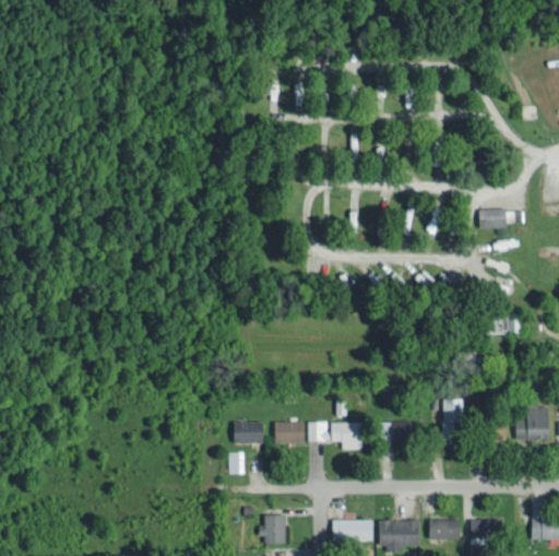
[(266,86),(266,103),(278,103),(278,86),(266,86)]
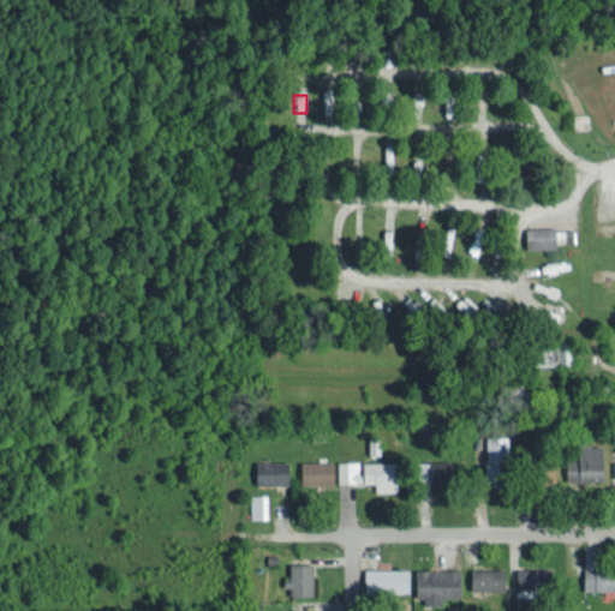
[(348,100),(335,100),(334,123),(347,123),(348,100)]
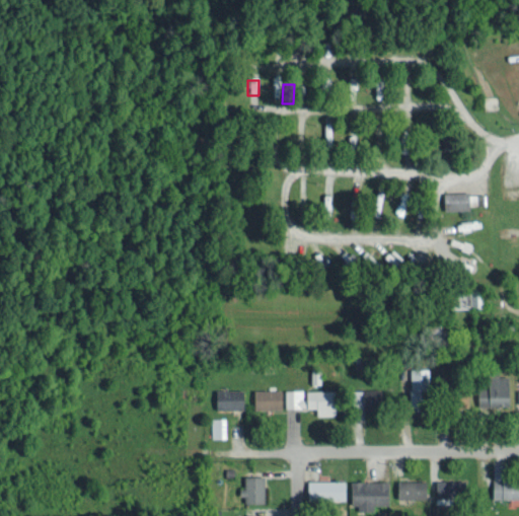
[(374,97),(384,96),(383,84),(373,84),(374,97)]
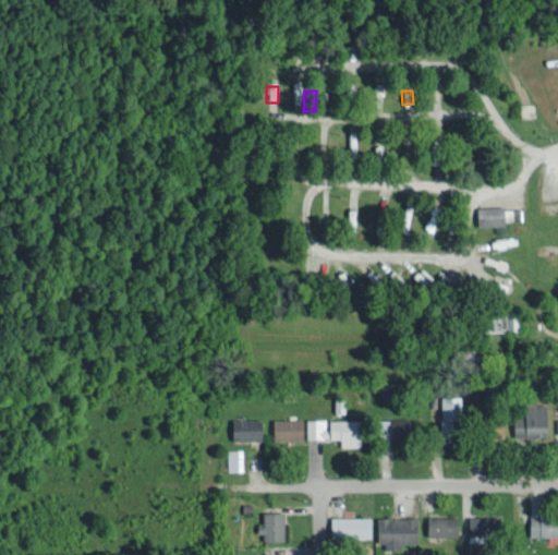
[(385,141),(375,141),(375,158),(386,158),(385,141)]
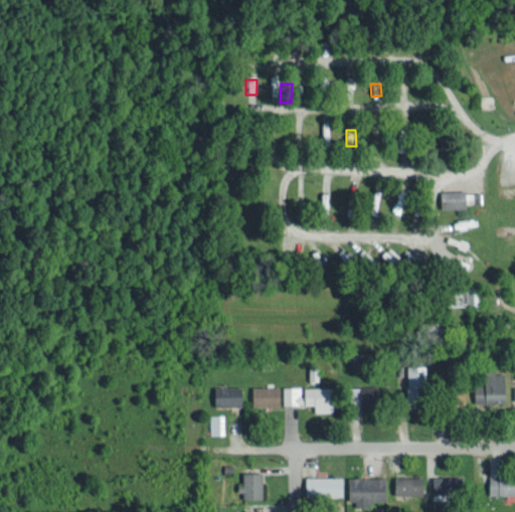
[(402,215),(404,192),(396,191),(394,214),(402,215)]
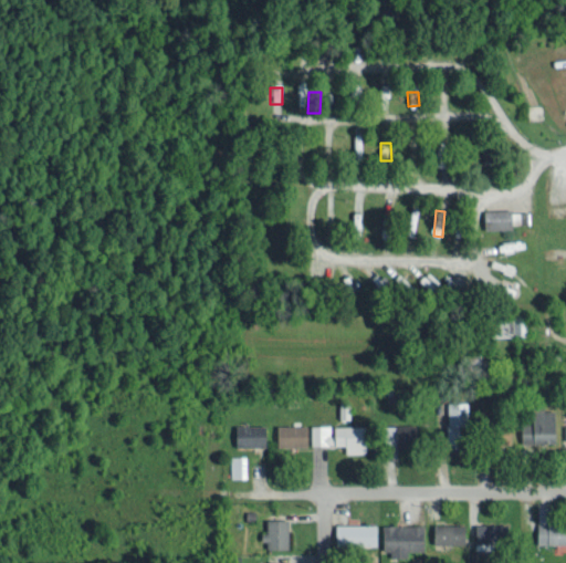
[(486,231),(513,230),(512,210),(485,211),(486,231)]
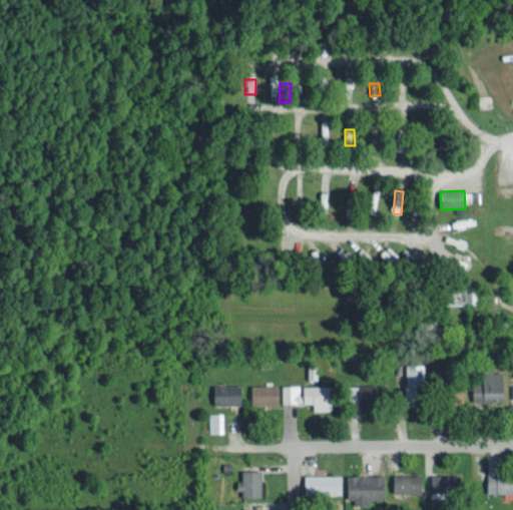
[(381,256),(392,268),(397,263),(386,250),(381,256)]
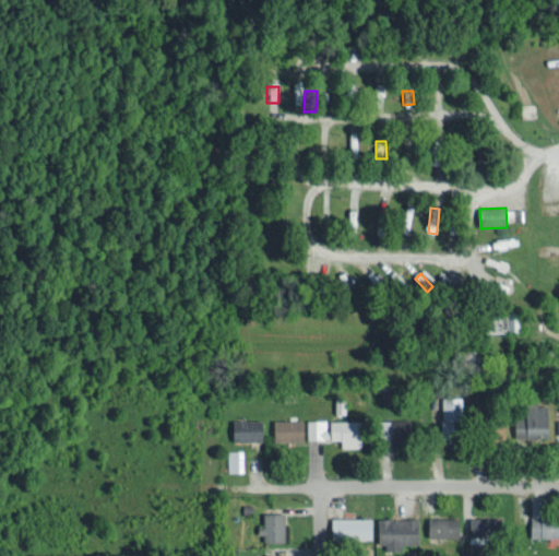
[(496,333),(518,333),(518,316),(497,316),(496,333)]
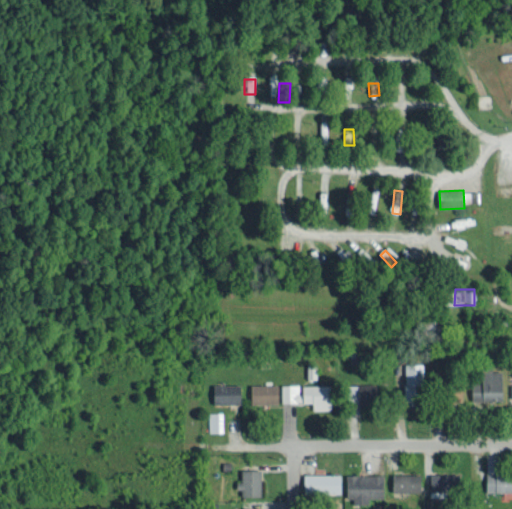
[(405,365),(406,399),(424,398),(424,364),(405,365)]
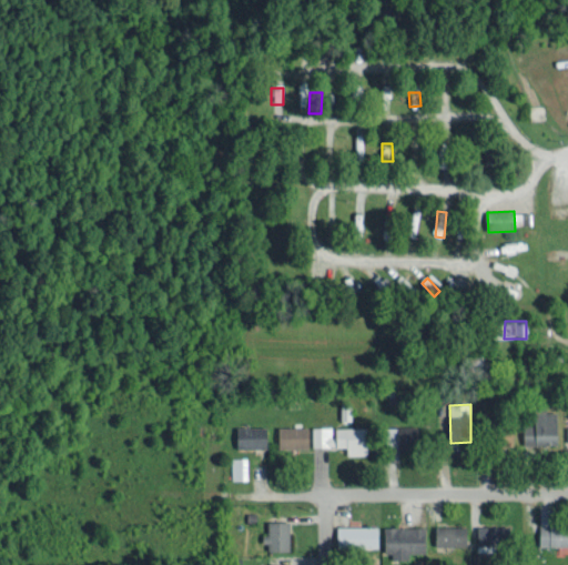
[(523,425),(523,445),(559,446),(559,414),(536,414),(535,425),(523,425)]
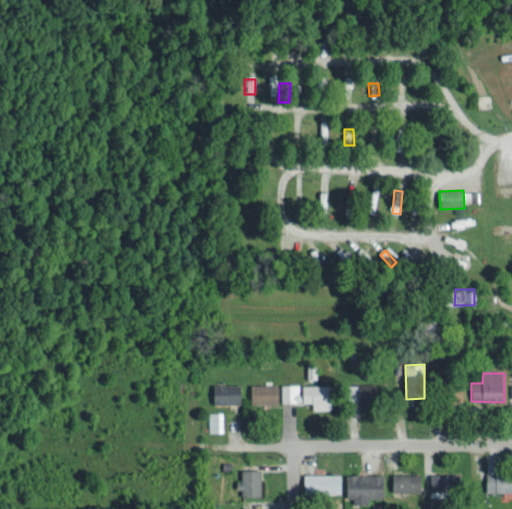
[(212,404),(241,405),(242,386),(213,385),(212,404)]
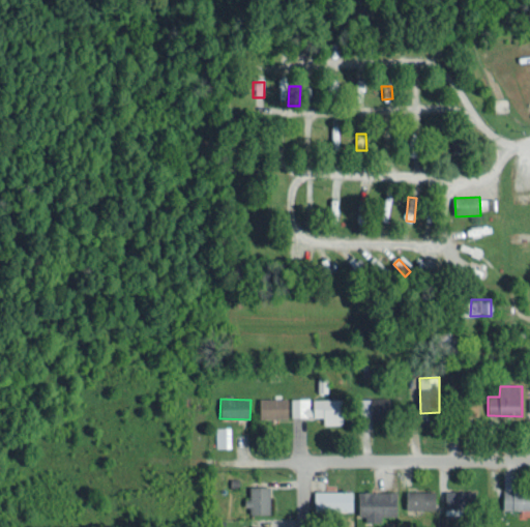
[(259,418),(289,419),(290,400),(259,399),(259,418)]
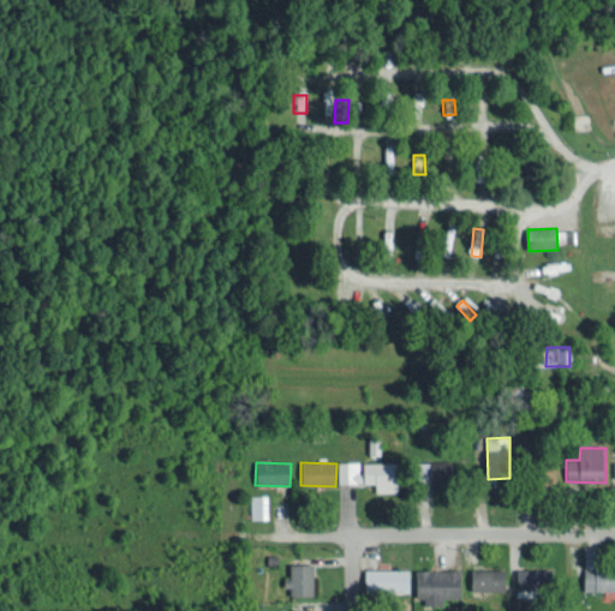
[(431,486),(461,487),(461,463),(431,462),(431,486)]
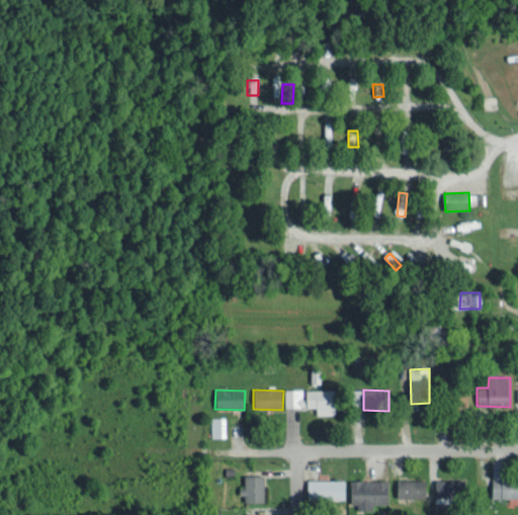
[(336,391),(305,391),(285,391),(285,408),(318,408),(318,416),(337,416),(336,391)]
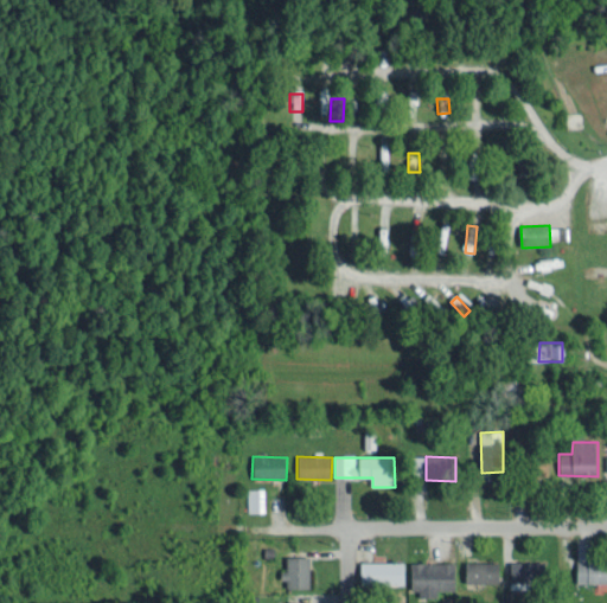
[(248,513),(264,513),(263,491),(247,491),(248,513)]
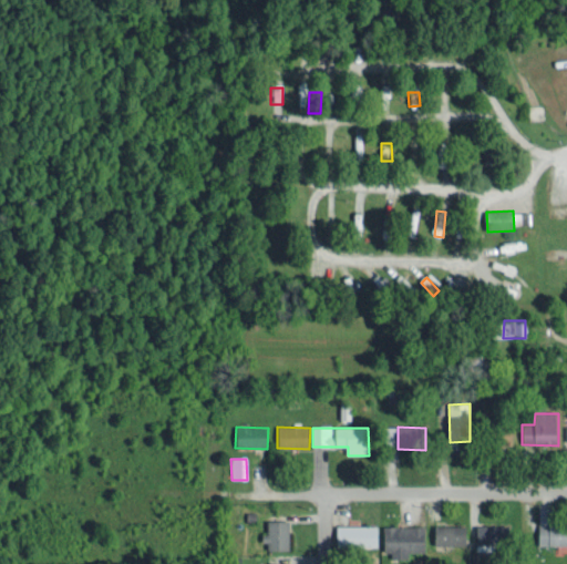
[(553,525),(554,510),(539,510),(539,525),(553,525)]
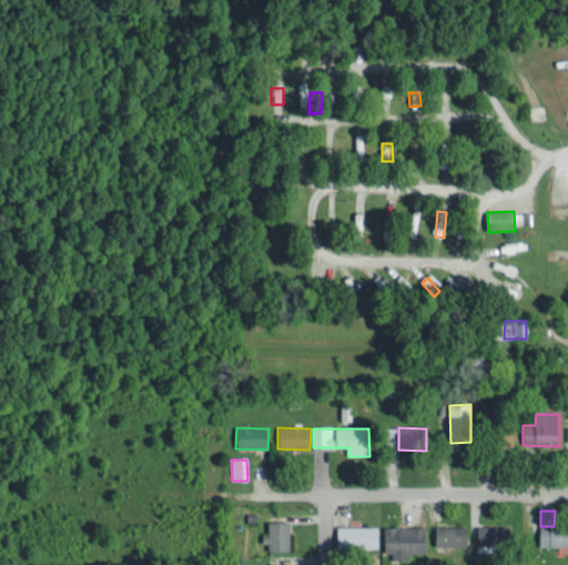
[(266,553),(291,552),(290,523),(265,523),(266,553)]
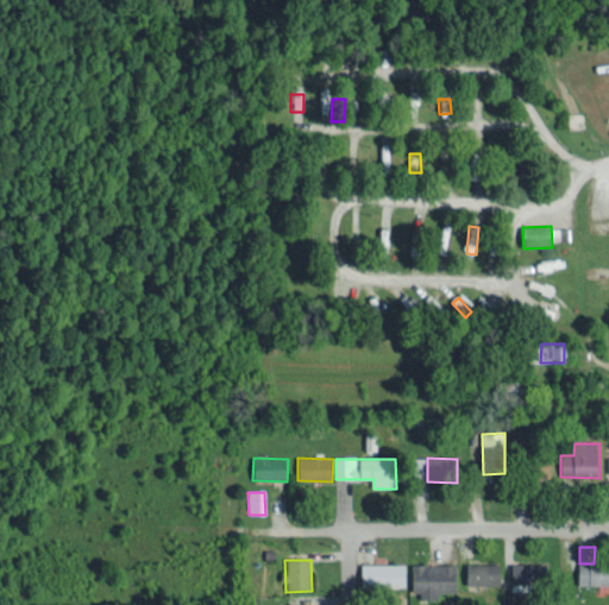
[(407,565),(362,566),(362,590),(407,590),(407,565)]
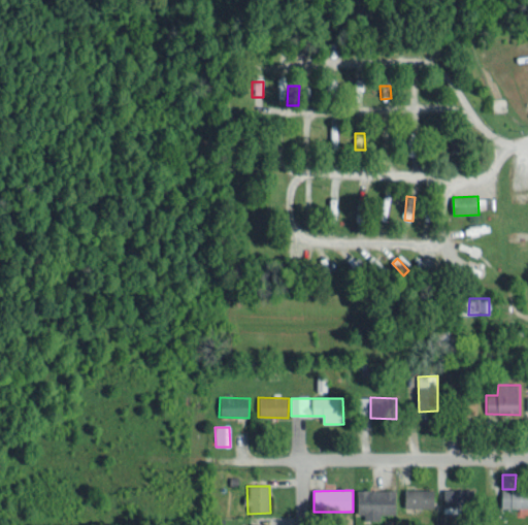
[(435,509),(435,491),(404,490),(404,509),(435,509)]
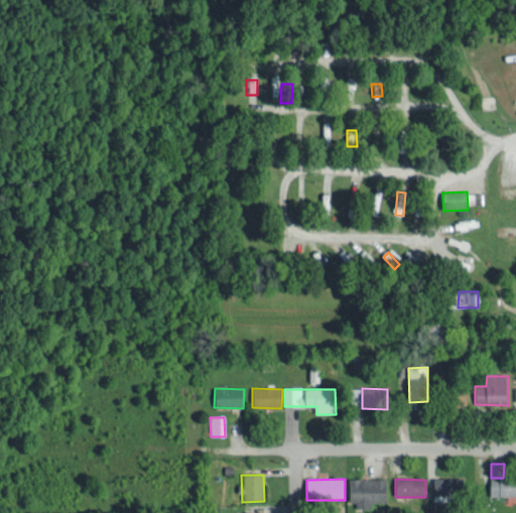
[(433,497),(464,497),(464,479),(433,479),(433,497)]
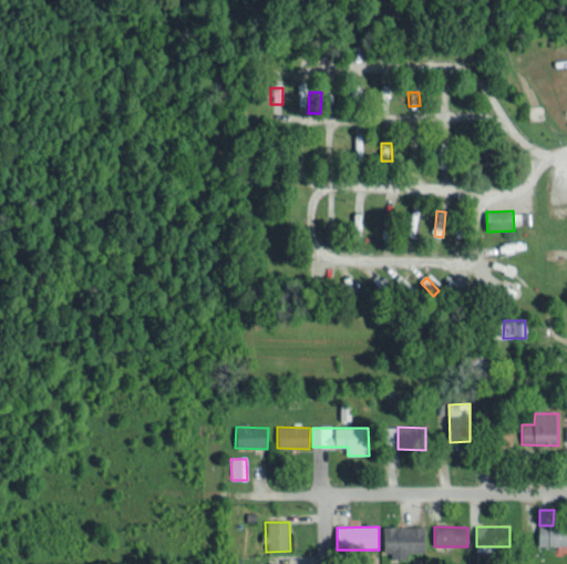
[(566,546),(566,527),(539,526),(539,546),(566,546)]
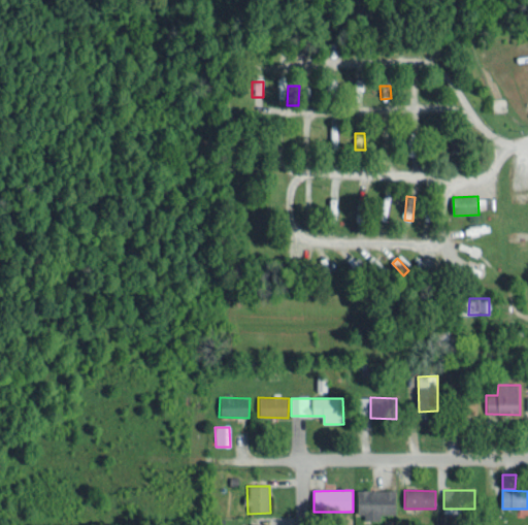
[(365,522),(382,522),(382,514),(396,515),(396,491),(358,491),(358,515),(365,516),(365,522)]
